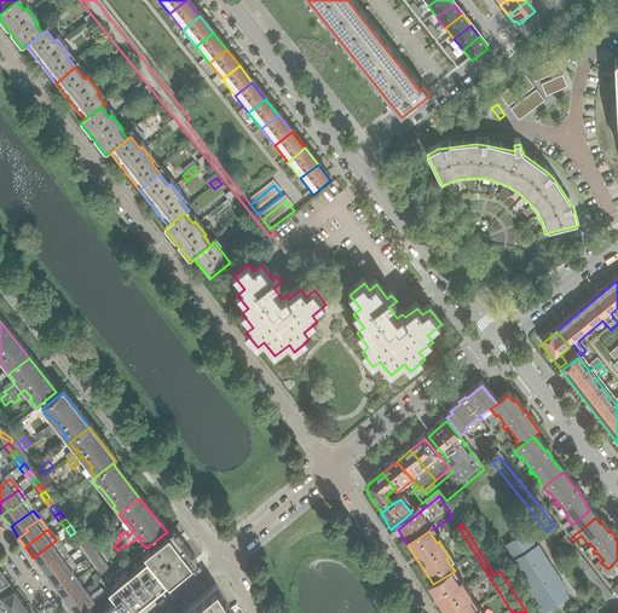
[(75,542),(80,538),(75,532),(70,536),(75,542)]
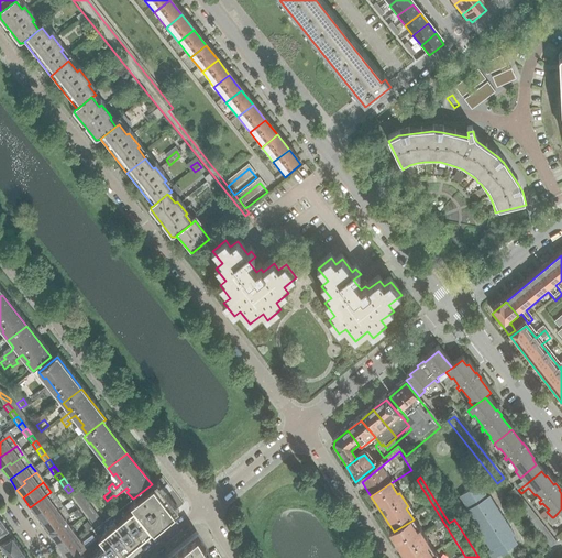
[(179,513),(157,485),(134,507),(155,533),(177,515),(176,515),(179,513)]
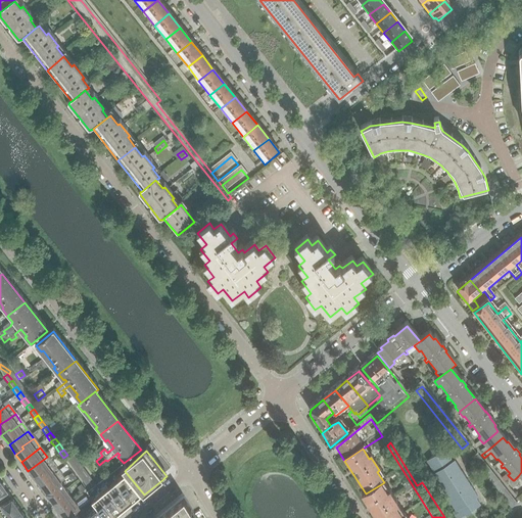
[(392,458),(387,452),(382,455),(386,462),(392,458)]
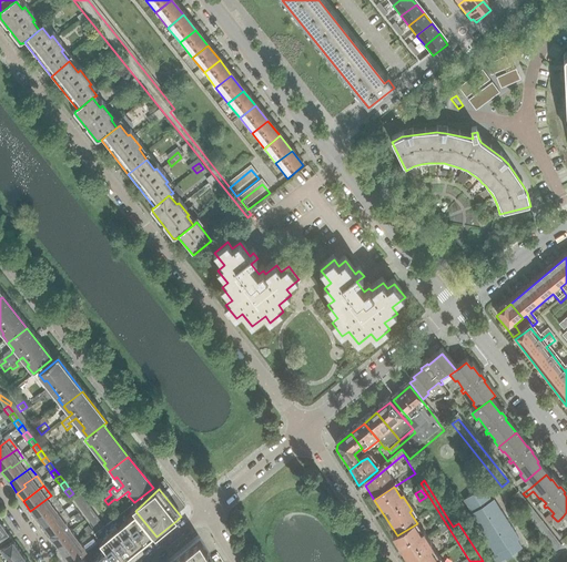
[(509,561),(523,553),(517,545),(519,544),(494,504),(492,506),(484,492),(464,504),(472,518),(471,519),(495,559),(492,560),(493,561),(509,561)]
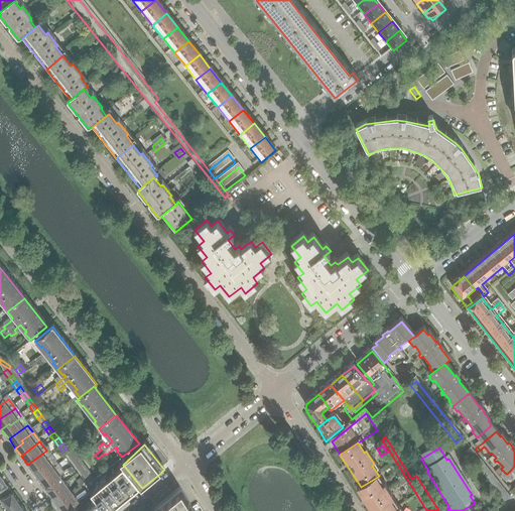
[(67,458),(71,455),(67,449),(62,452),(67,458)]
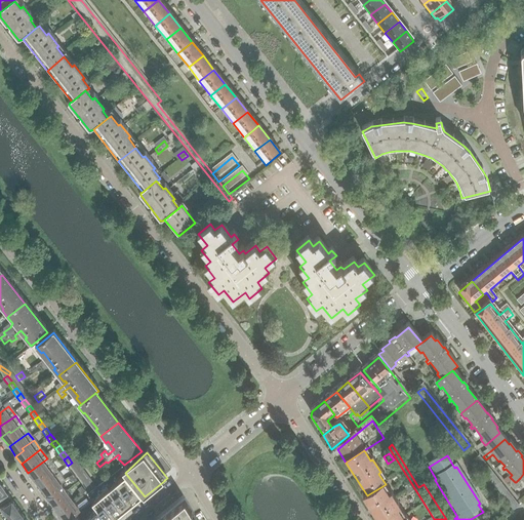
[(28,473),(35,481),(53,468),(47,458),(28,473)]
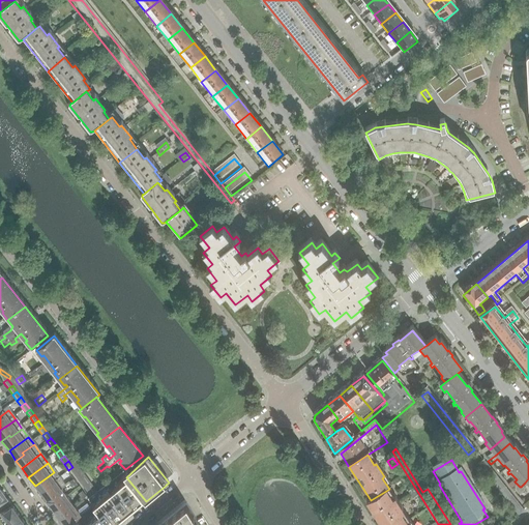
[(525,514),(485,464),(478,468),(519,519),(525,514)]
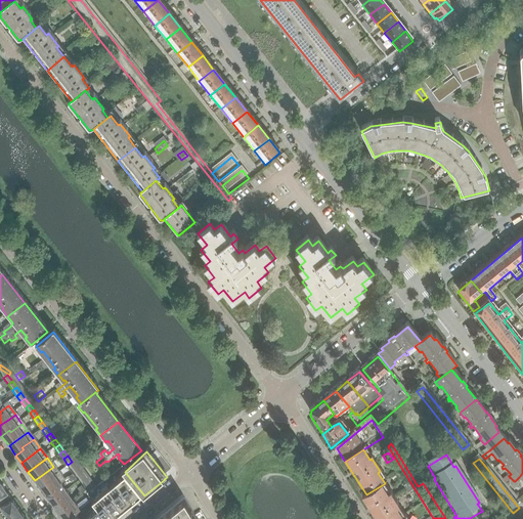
[(72,462),(68,465),(72,471),(76,468),(72,462)]
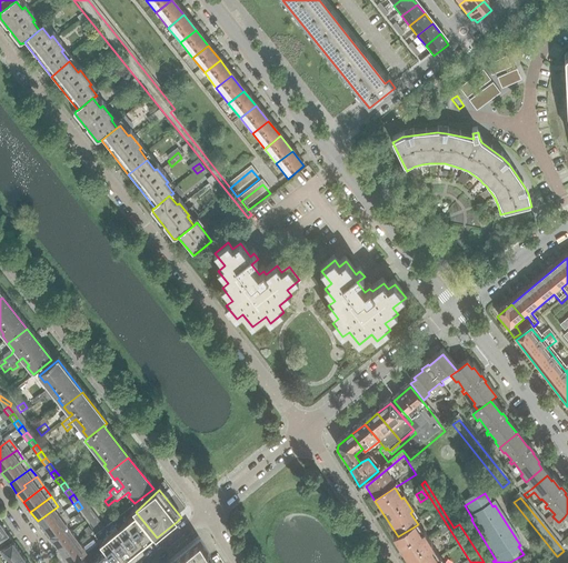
[(38,521),(43,530),(51,523),(53,525),(66,516),(58,506),(38,521)]
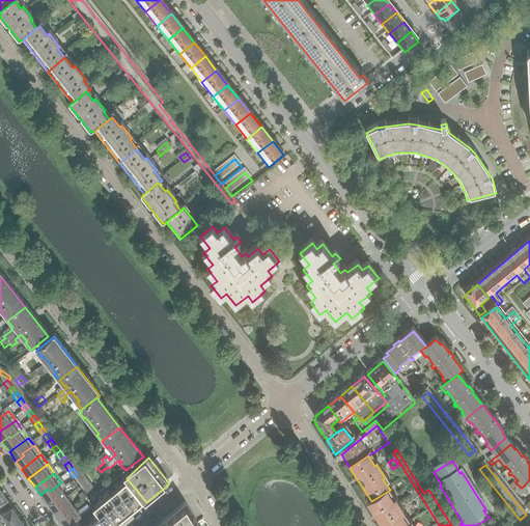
[(77,474),(73,477),(77,482),(82,479),(77,474)]
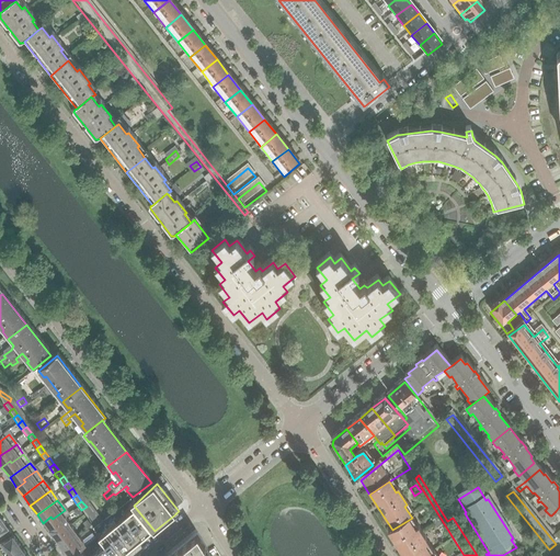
[(87,507),(81,510),(87,517),(91,513),(87,507)]
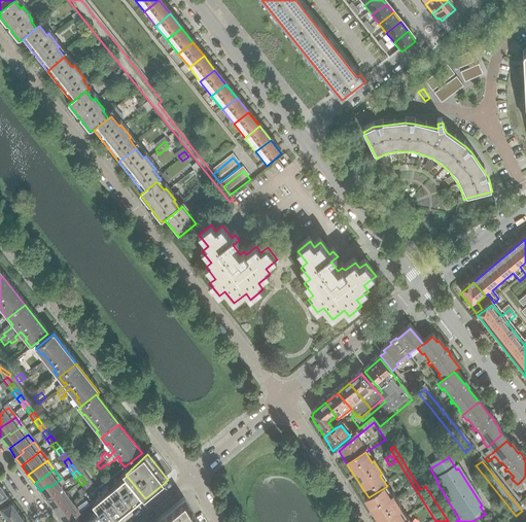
[(134,508),(142,500),(123,477),(115,483),(134,508)]
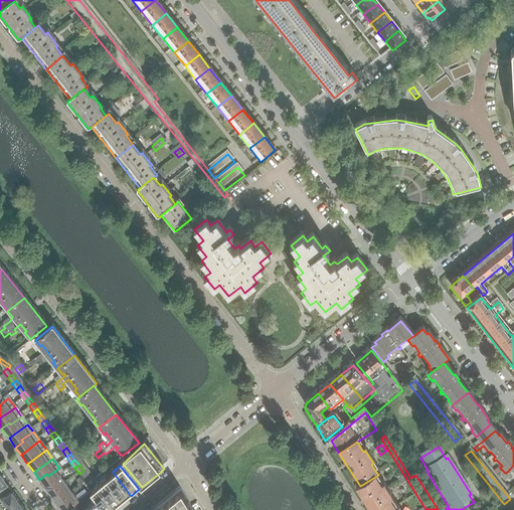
[(64,476),(59,468),(48,476),(46,474),(39,480),(46,489),(59,479),(64,476)]
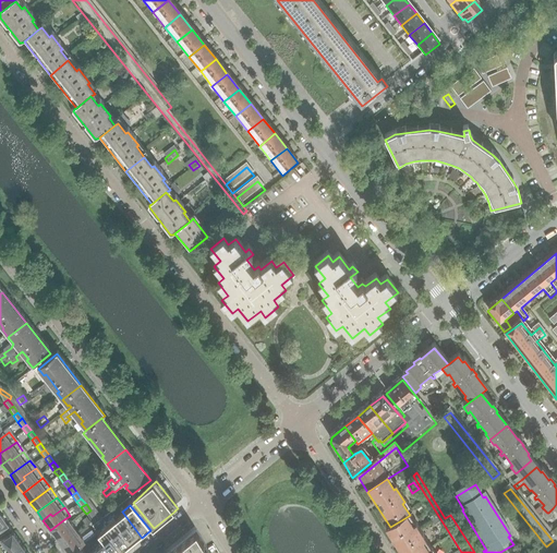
[(91,520),(95,517),(91,511),(86,514),(91,520)]
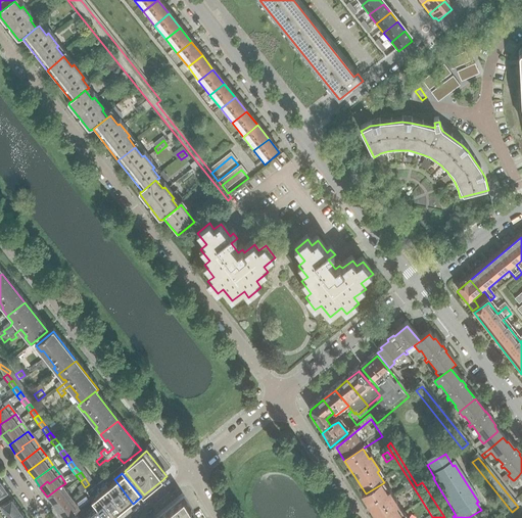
[(114,479),(106,486),(126,510),(133,504),(114,479)]
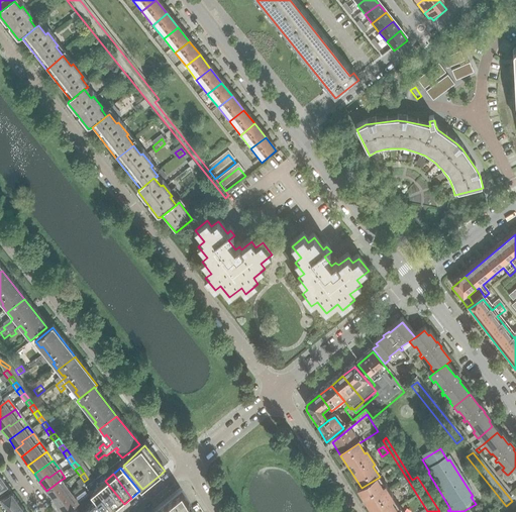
[(92,484),(88,479),(84,482),(88,487),(92,484)]
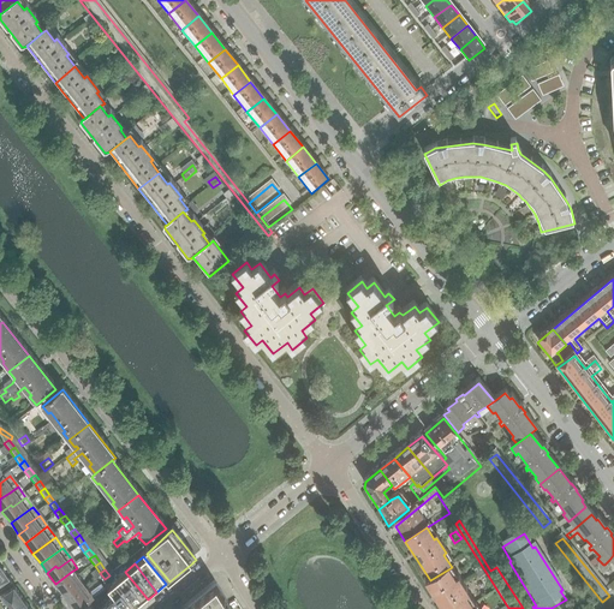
[(425,584),(441,608),(472,608),(466,597),(469,596),(458,579),(454,580),(448,569),(430,580),(425,584)]
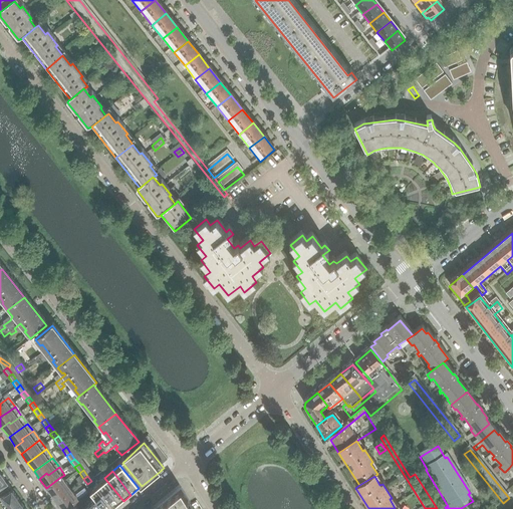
[(407,483),(402,477),(397,480),(401,487),(407,483)]
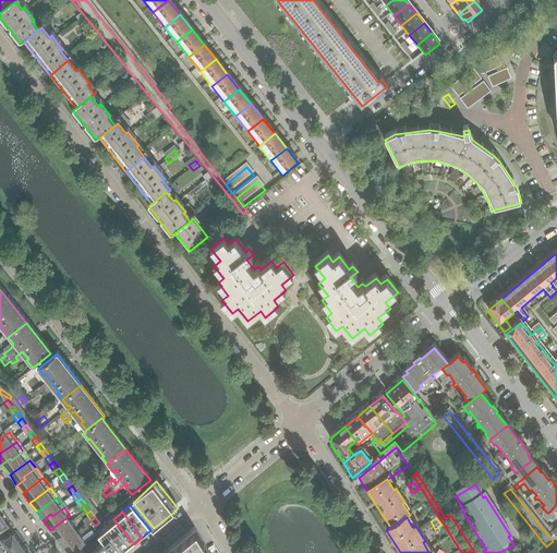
[(50,530),(58,541),(65,535),(64,532),(71,528),(64,519),(50,530)]
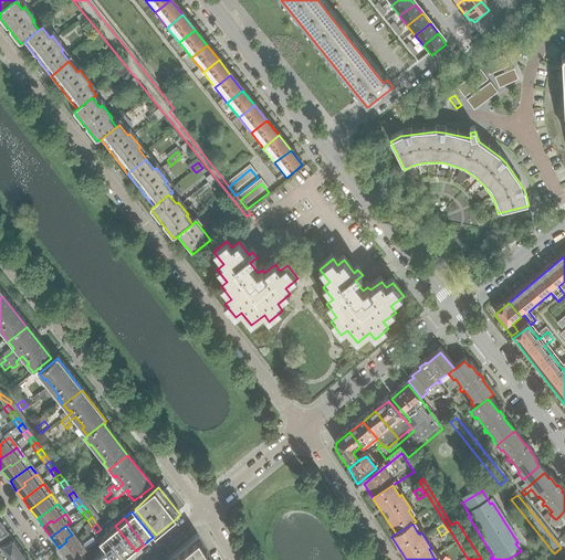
[(136,551),(115,526),(107,534),(127,559),(136,551)]
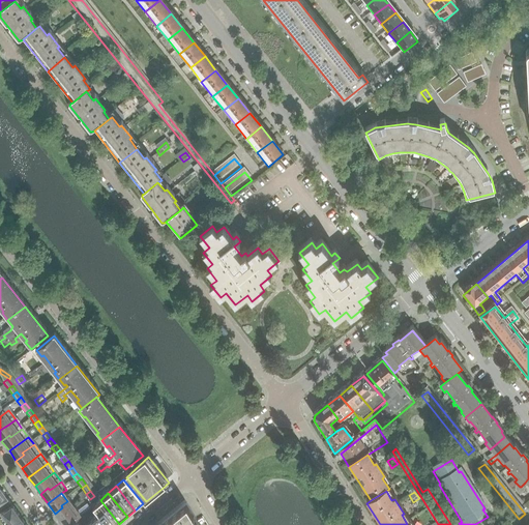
[(99,517),(99,518),(105,524),(119,524),(100,500),(91,508),(93,511),(98,518),(99,517)]
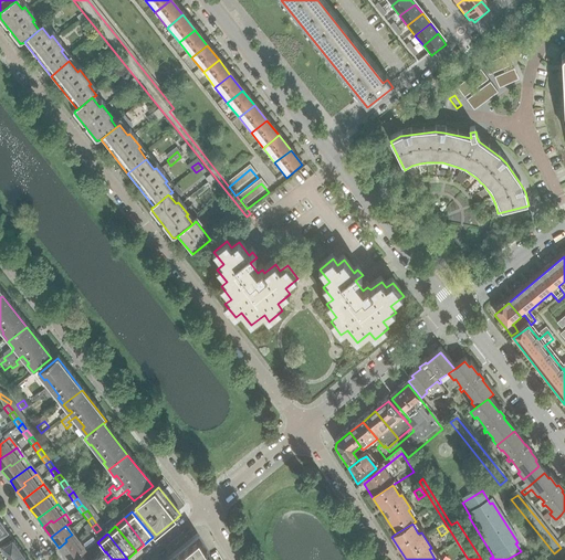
[(64,556),(80,545),(76,540),(72,535),(65,539),(66,541),(59,548),(64,556)]
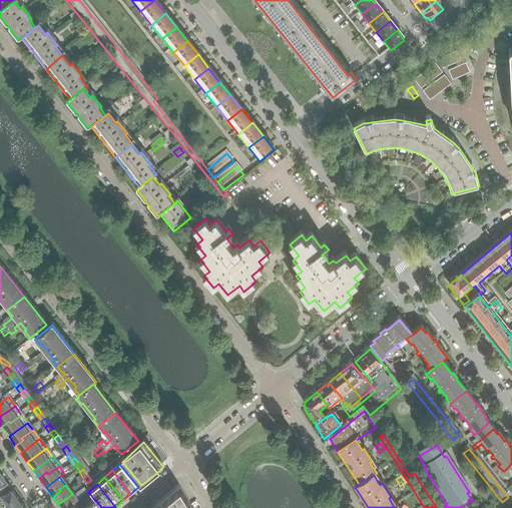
[(0,494),(1,497),(11,491),(9,487),(0,492),(0,494)]
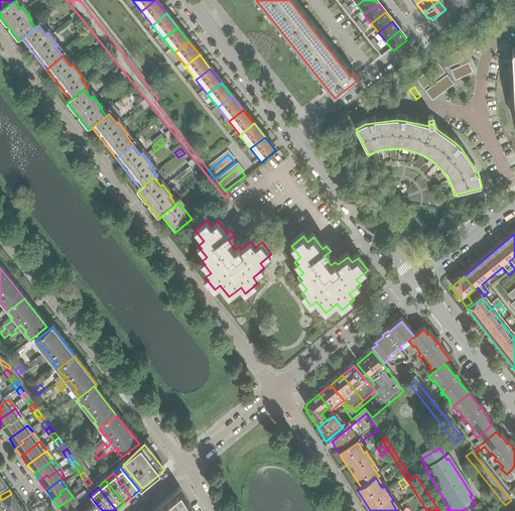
[(12,496),(2,504),(6,510),(22,510),(20,507),(12,496)]
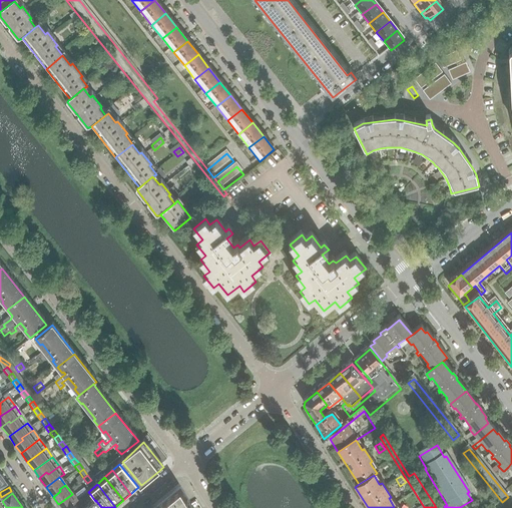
[(58,504),(61,507),(73,507),(74,506),(78,502),(72,494),(58,504)]
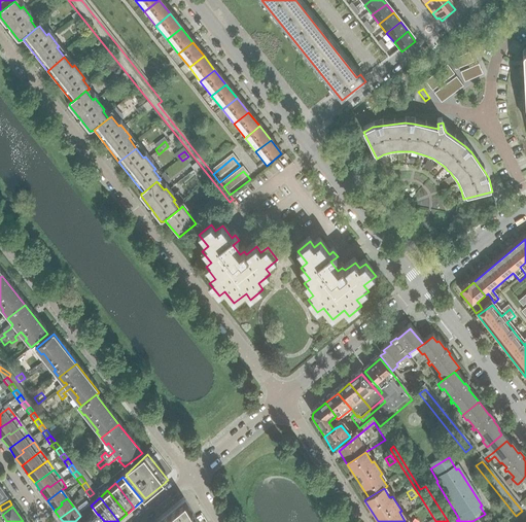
[(93,508),(80,516),(84,521),(104,521),(99,515),(99,514),(98,515),(93,508)]
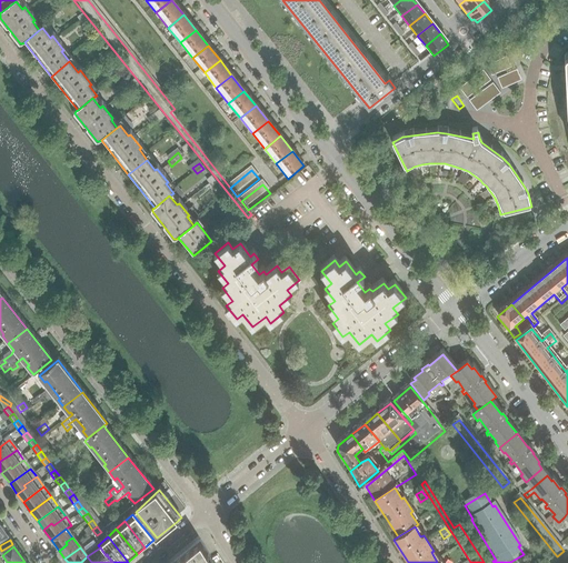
[(207,562),(199,551),(185,562),(207,562)]
